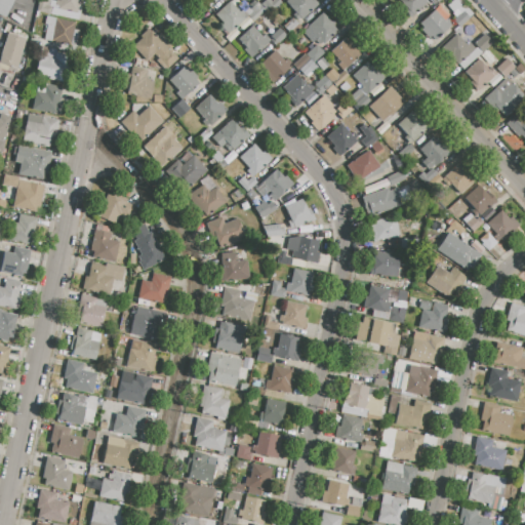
[(0,0),(13,0),(5,17),(0,14),(0,0)]
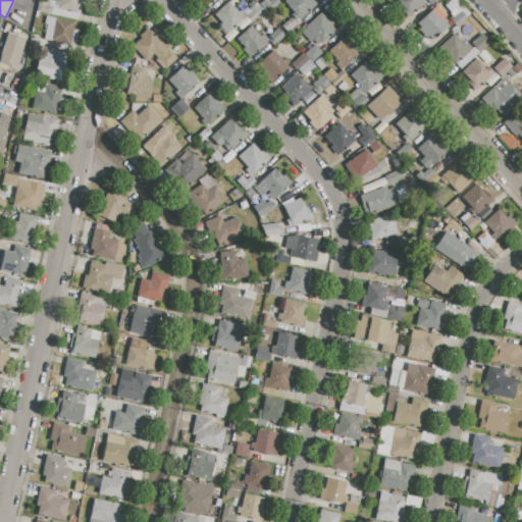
[(79,0),(79,1),(82,2),(79,20),(36,11),(37,0),(46,0),(54,2),(54,0),(79,0)]
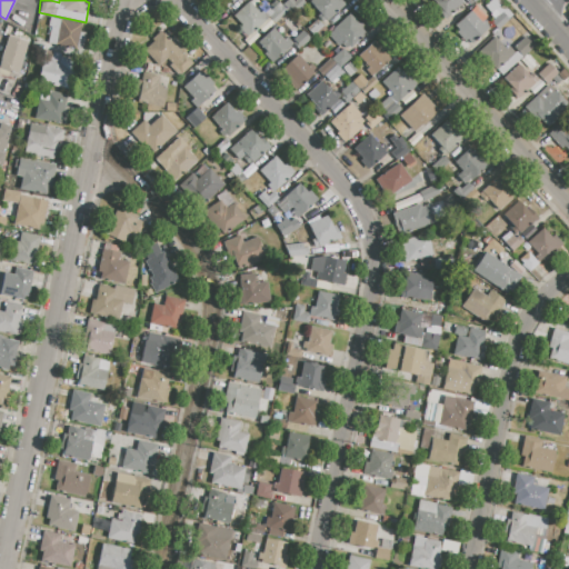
[(273,23),(268,17),(273,12),(268,7),(275,0),(277,0),(287,11),(273,23)]
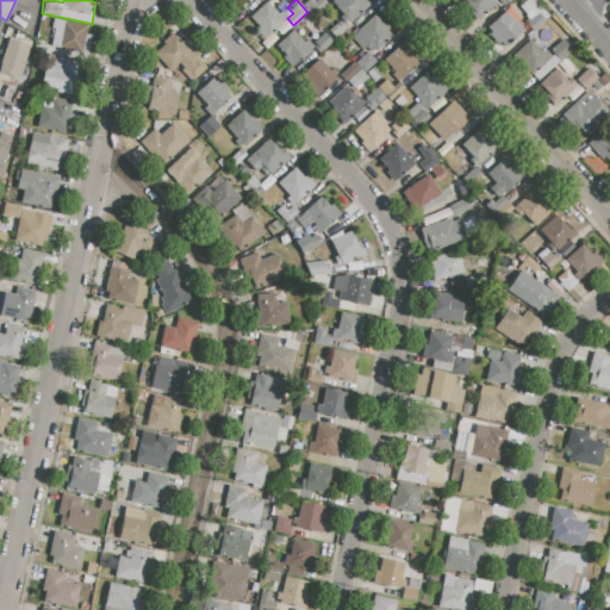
[(304,5),(309,0),(313,0),(315,1),(316,0),(324,0),(327,2),(313,14),(304,5)]
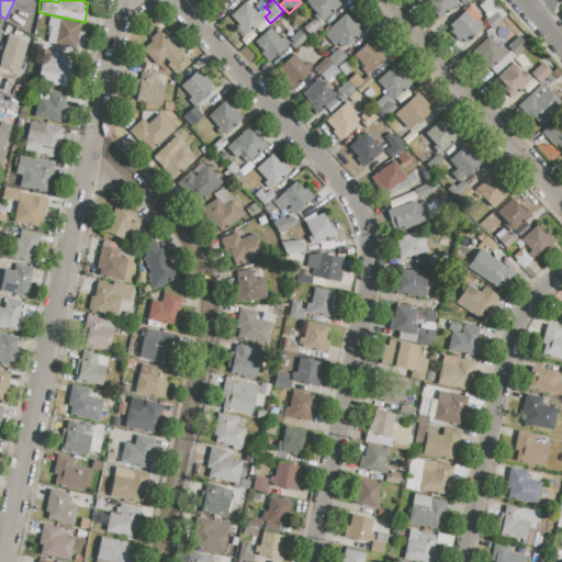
[(307,2),(310,0),(332,0),(337,6),(323,19),(307,2)]
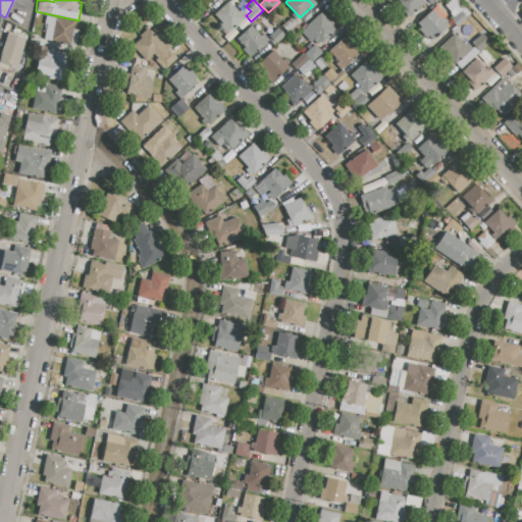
[(393,1),(394,0),(422,0),(424,2),(408,17),(393,1)]
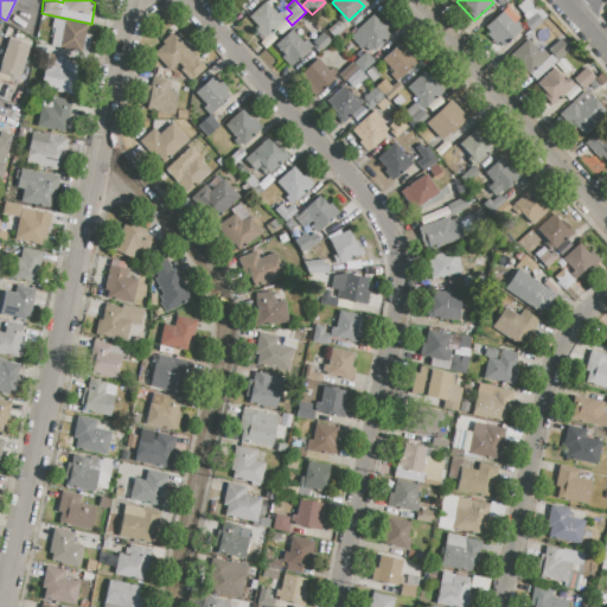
[(249,17),(264,1),(283,21),(263,39),(256,32),(260,29),(249,17)]
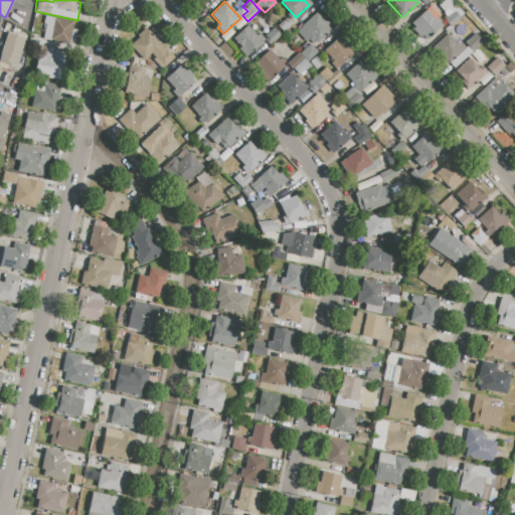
[(413,22),(425,10),(436,20),(438,18),(443,23),(427,37),(413,22)]
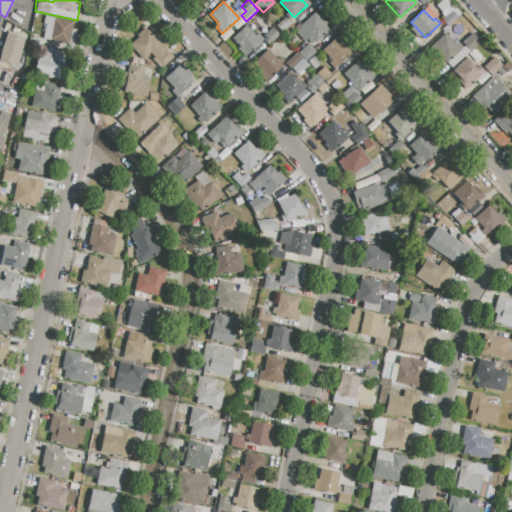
[(442,20),(451,11),(458,18),(448,27),(442,20)]
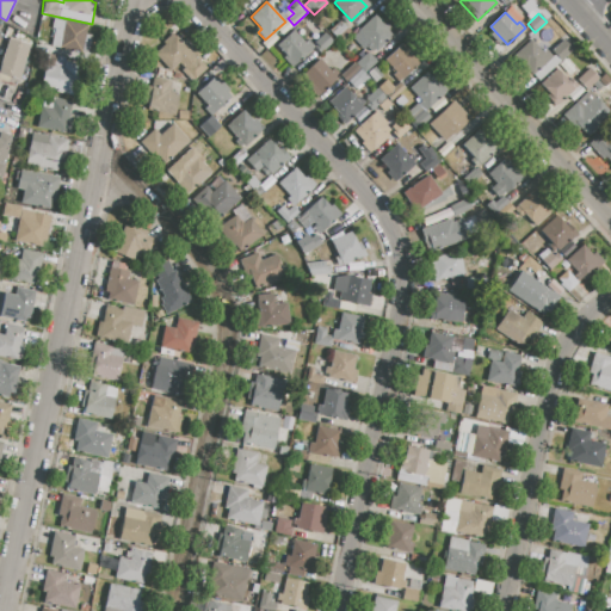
[(351,37),(375,16),(384,25),(387,24),(392,29),(389,31),(393,35),(376,49),(375,48),(371,50),(366,45),(363,49),(351,37)]
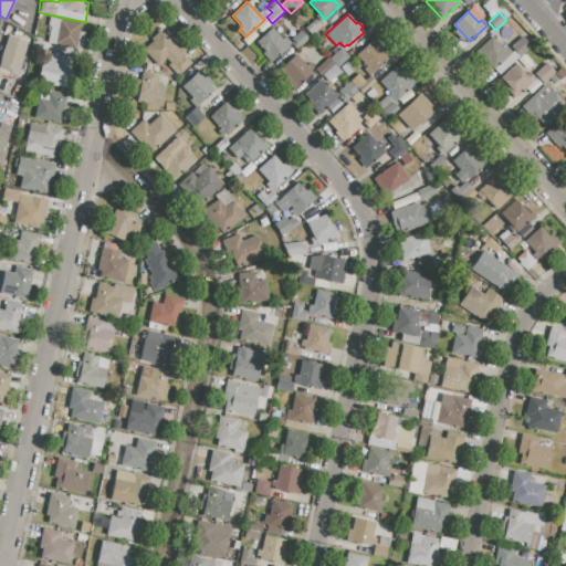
[(48,43),(51,28),(48,27),(49,18),(81,24),(80,32),(85,33),(81,50),(48,43)]
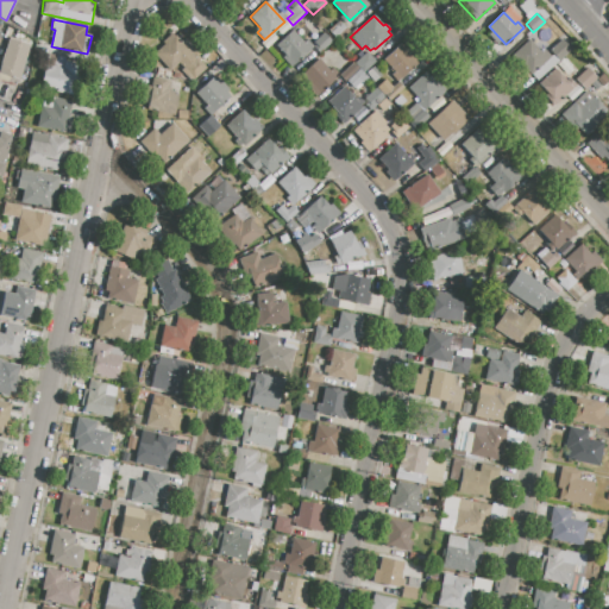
[(328,31),(339,20),(350,33),(340,43),(328,31)]
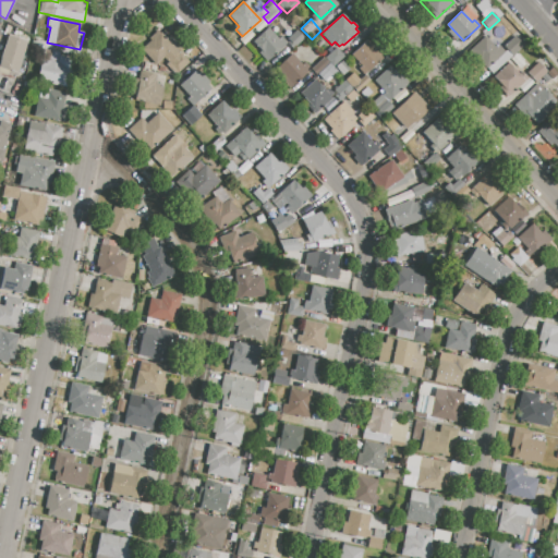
[(253,41),(268,28),(277,39),(280,36),(287,43),(266,61),(258,52),(261,50),(253,41)]
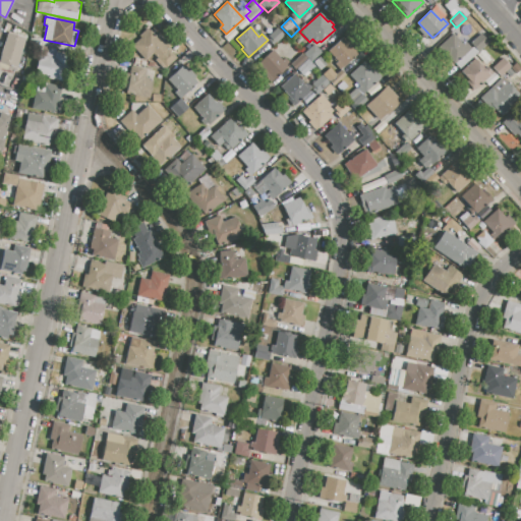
[(146,27),(154,36),(158,33),(166,41),(163,44),(176,58),(164,70),(154,60),(157,57),(153,53),(146,60),(131,46),(140,38),(138,36),(146,27)]
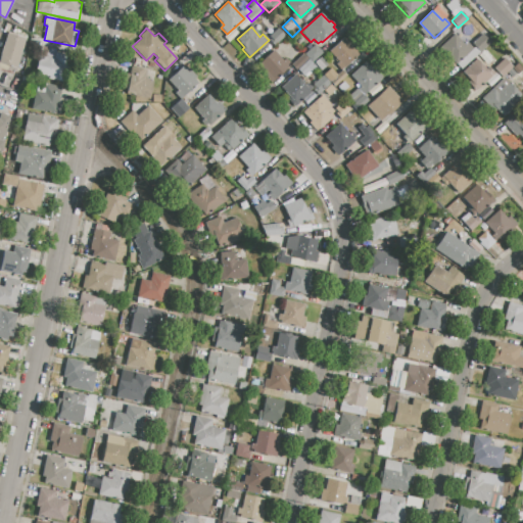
[(274,46),(269,40),(271,38),(269,36),(278,28),(285,36),(274,46)]
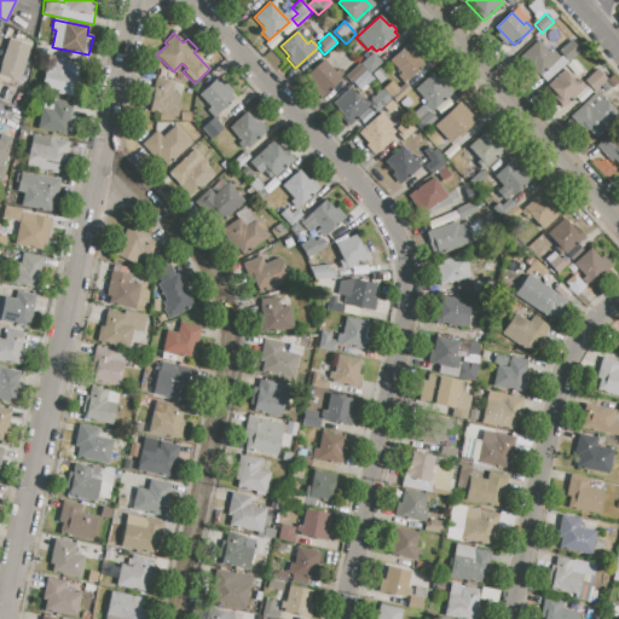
[(0,68),(9,40),(29,46),(17,85),(7,81),(6,84),(0,81),(0,68)]
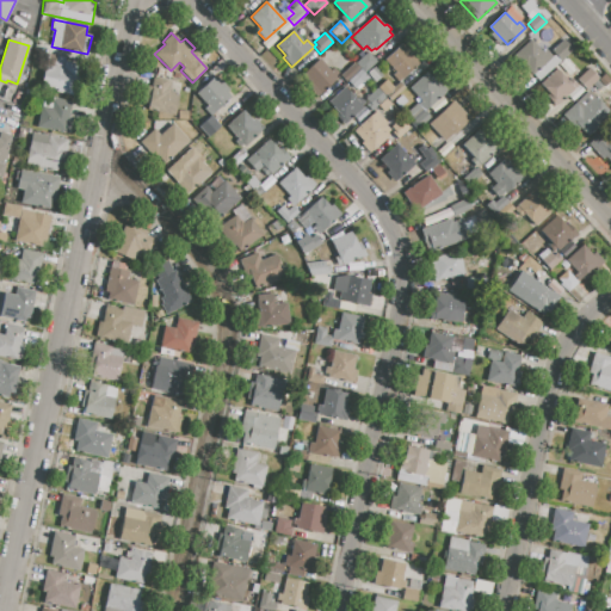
[(513,55),(531,39),(543,53),(545,50),(553,57),(532,75),(513,55)]
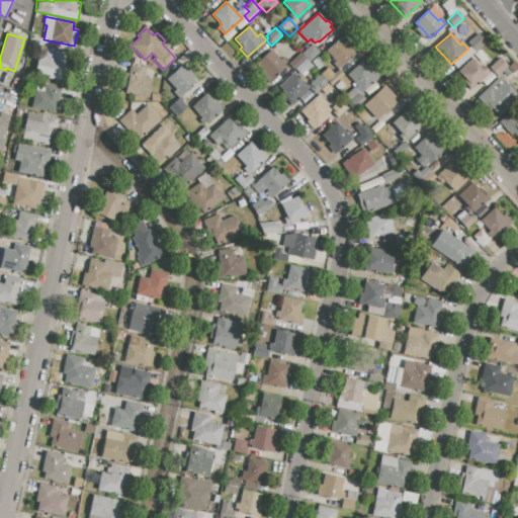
[(467,44),(478,33),(486,41),(476,52),(467,44)]
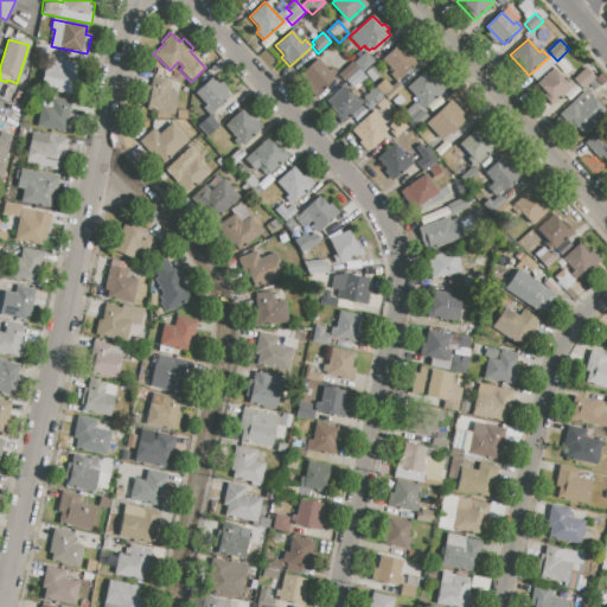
[(383,59),(398,44),(407,53),(410,50),(419,59),(395,81),(390,75),(394,71),(383,59)]
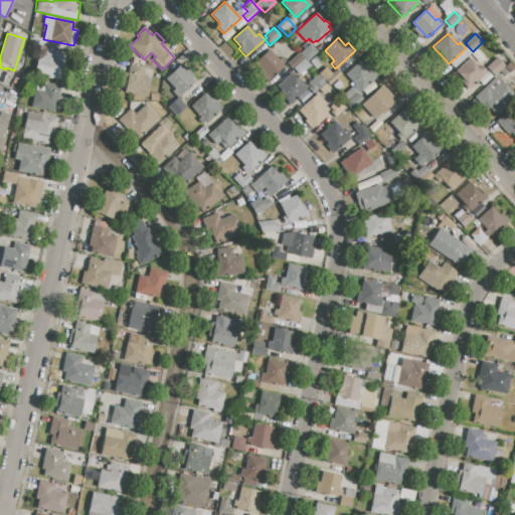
[(307,61),(300,52),(310,43),(318,52),(307,61)]
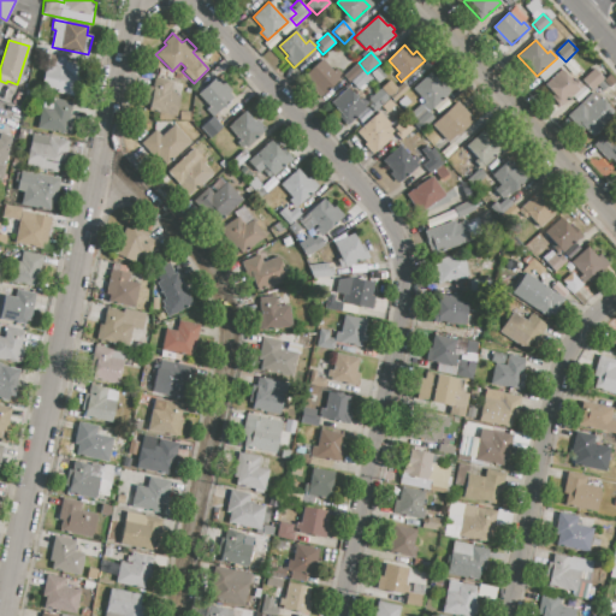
[(306,75),(321,60),(339,80),(324,94),(306,75)]
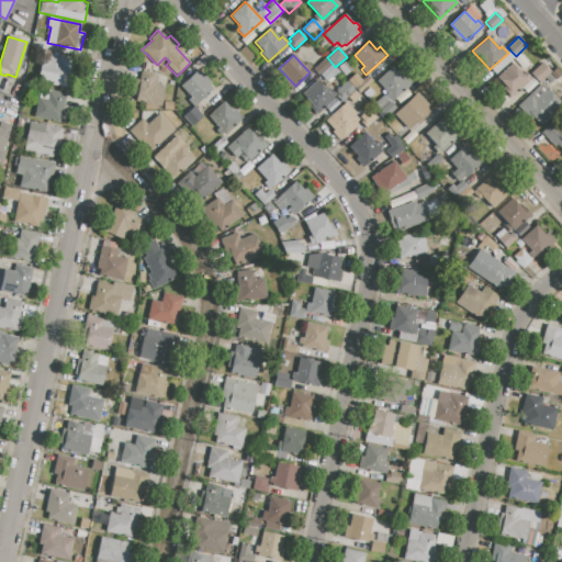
[(66,88),(37,81),(42,60),(58,64),(59,56),(77,59),(71,83),(67,83),(66,88)]
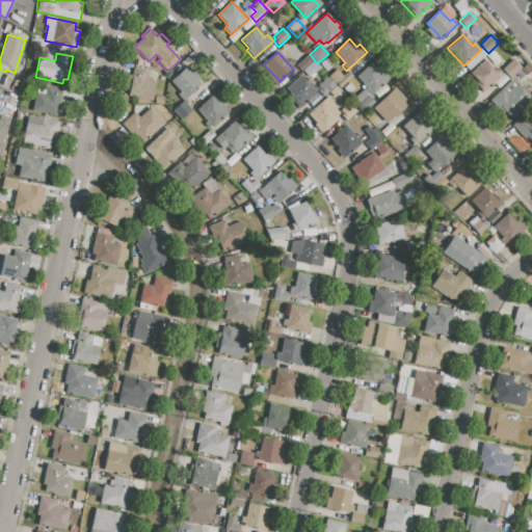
[(320,63),(326,58),(333,65),(325,71),(320,63)]
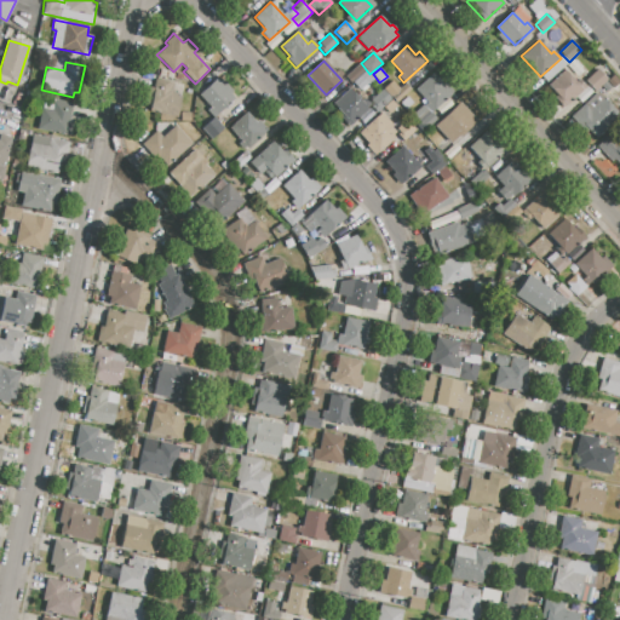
[(585,81),(597,69),(607,79),(606,81),(612,87),(606,92),(601,86),(595,91),(585,81)]
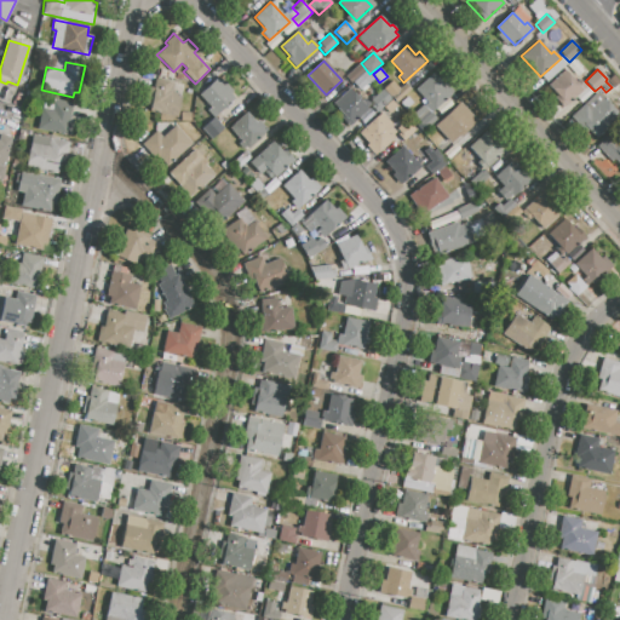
[(352,82),(366,70),(372,78),(359,89),(352,82)]
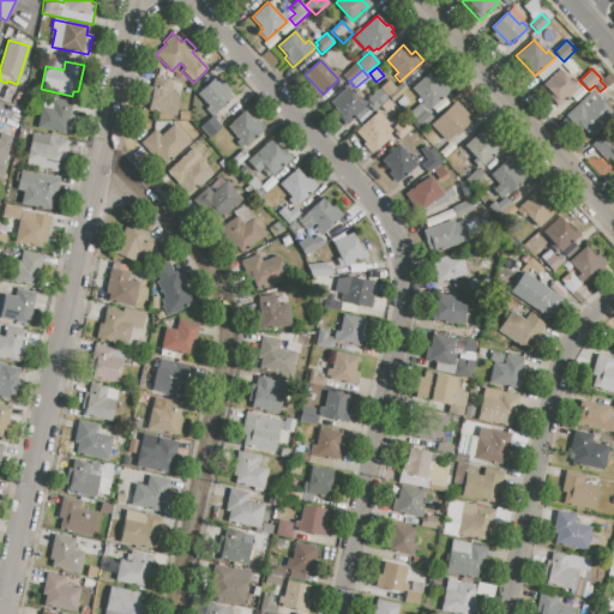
[(542,84),(559,70),(570,82),(573,78),(581,86),(561,104),(542,84)]
